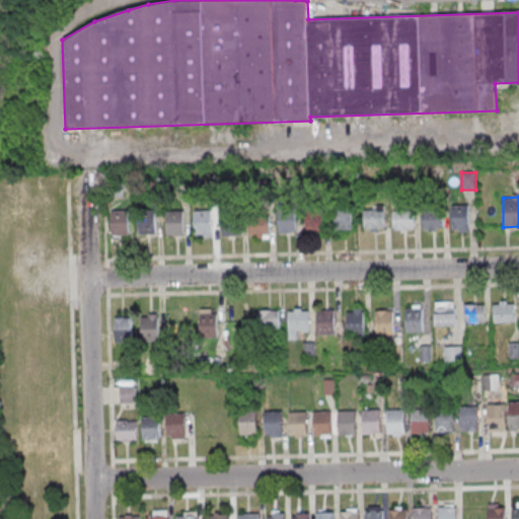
[(334,229),(352,229),(352,206),(334,206),(334,229)]
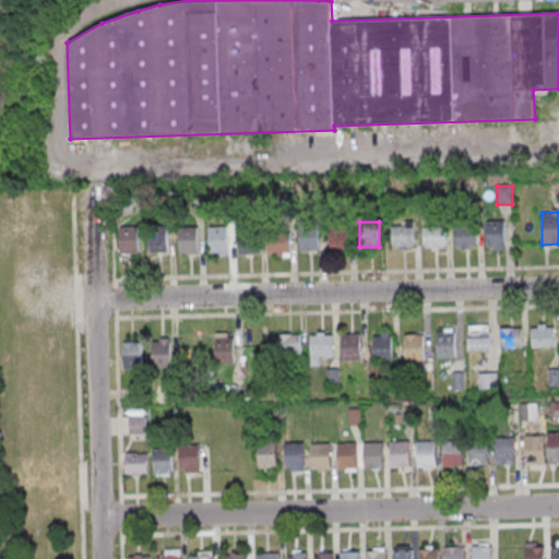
[(414,249),(414,222),(392,222),(392,249),(414,249)]
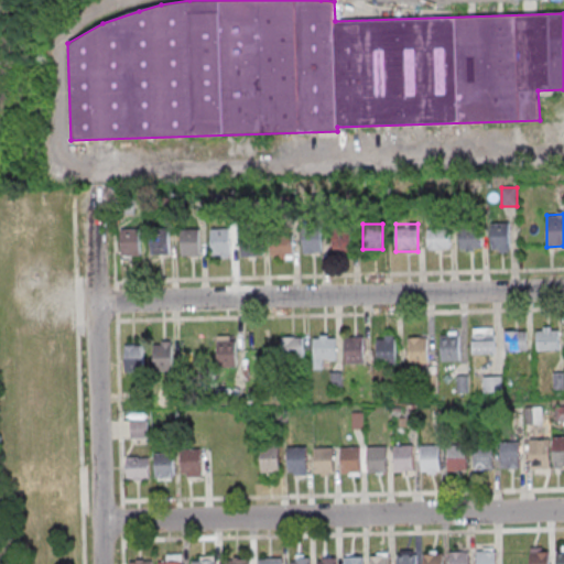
[(491,226),(510,225),(510,252),(491,252),(491,226)]
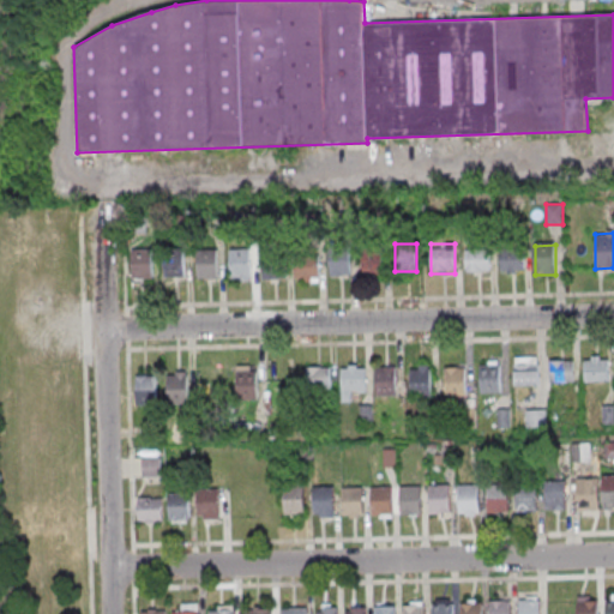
[(464,271),(489,271),(489,248),(464,248),(464,271)]
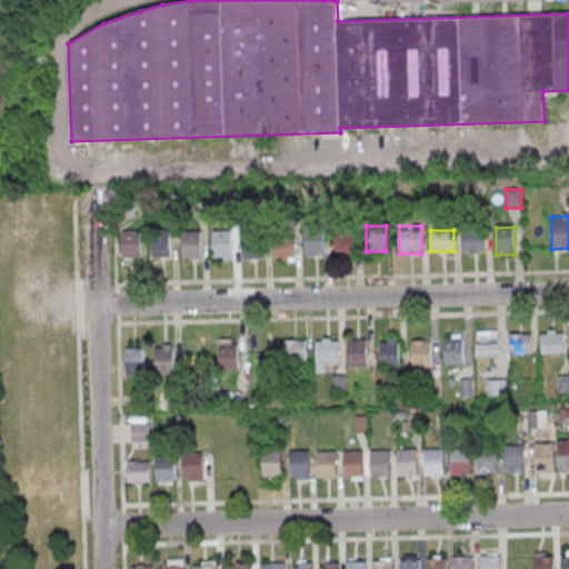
[(142,231),(121,231),(121,257),(142,257),(142,231)]
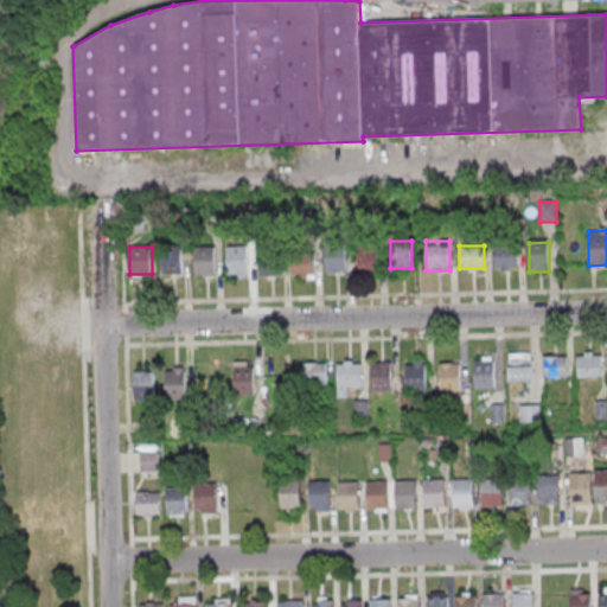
[(215,247),(195,247),(195,275),(215,275),(215,247)]
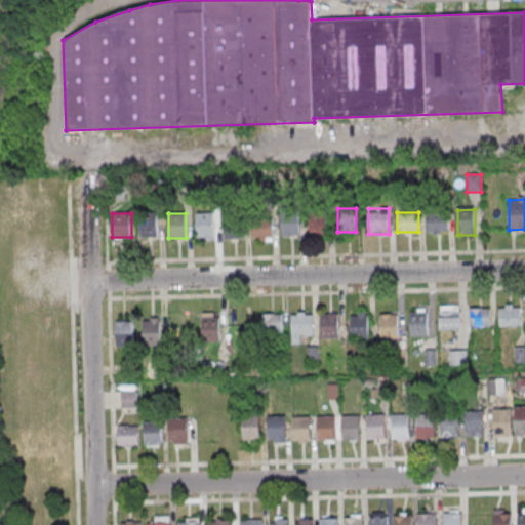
[(214,213),(197,213),(197,238),(214,238),(214,213)]
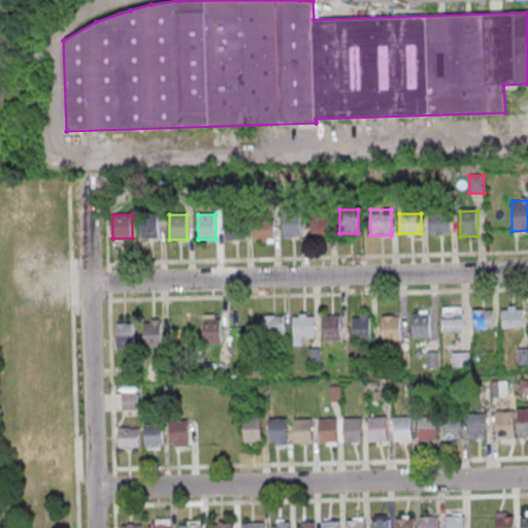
[(159,237),(159,217),(141,217),(141,237),(159,237)]
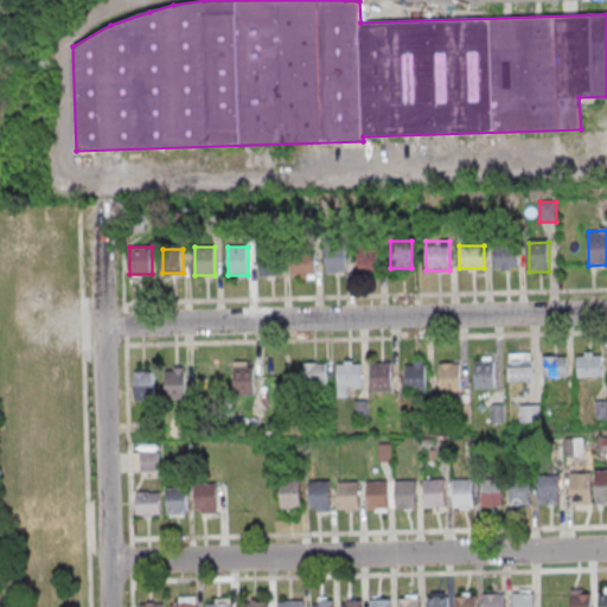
[(358,249),(358,270),(379,270),(379,249),(358,249)]
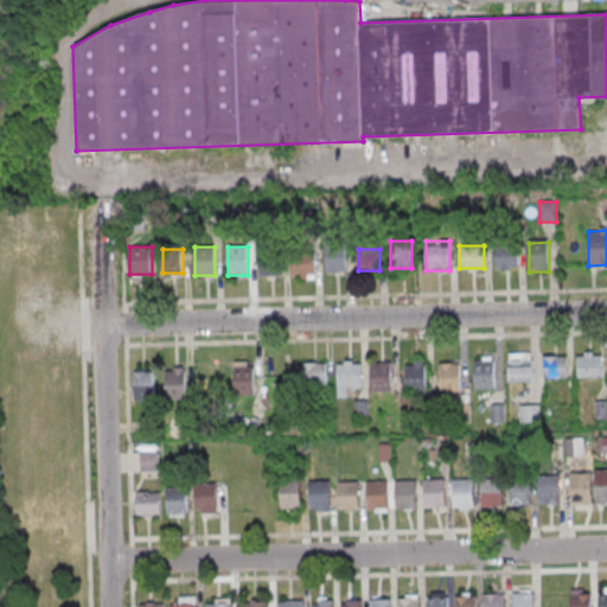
[(494,270),(517,270),(518,249),(494,249),(494,270)]
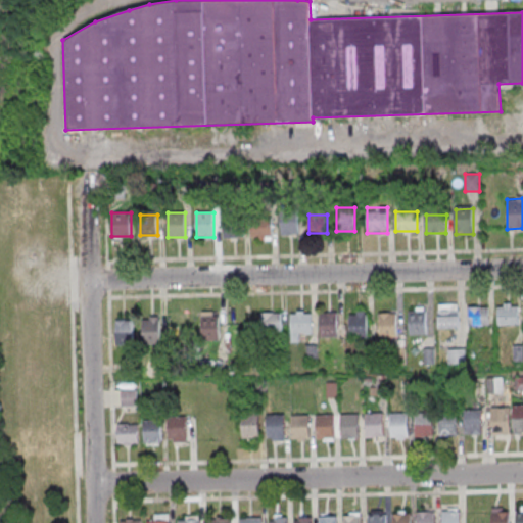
[(280,216),(280,234),(297,234),(297,216),(280,216)]
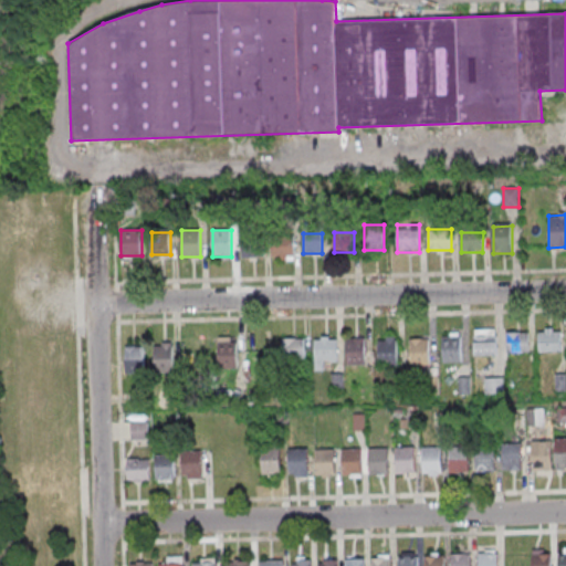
[(261,236),(240,236),(240,257),(261,257),(261,236)]
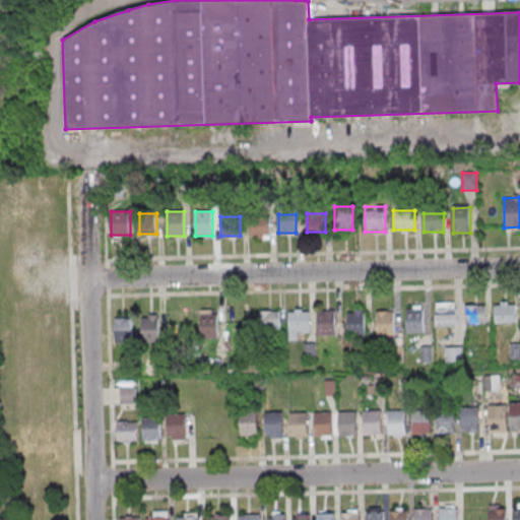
[(270,238),(270,218),(250,218),(250,238),(270,238)]
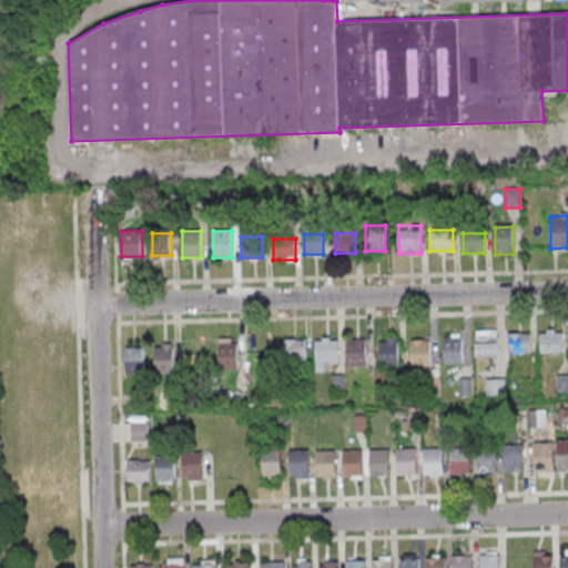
[(476,356),(498,356),(498,330),(476,330),(476,356)]
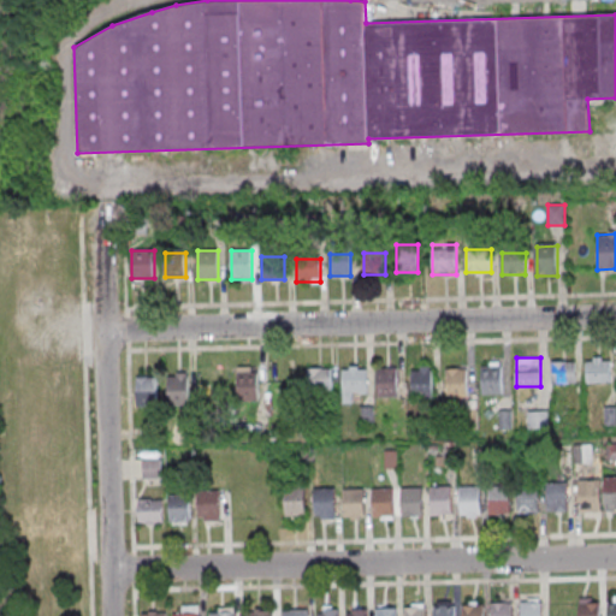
[(585,383),(610,383),(610,357),(585,357),(585,383)]
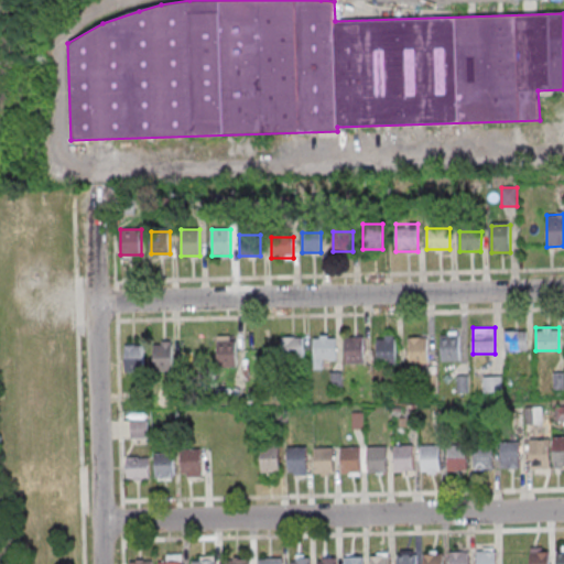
[(527,331),(503,331),(503,350),(527,350),(527,331)]
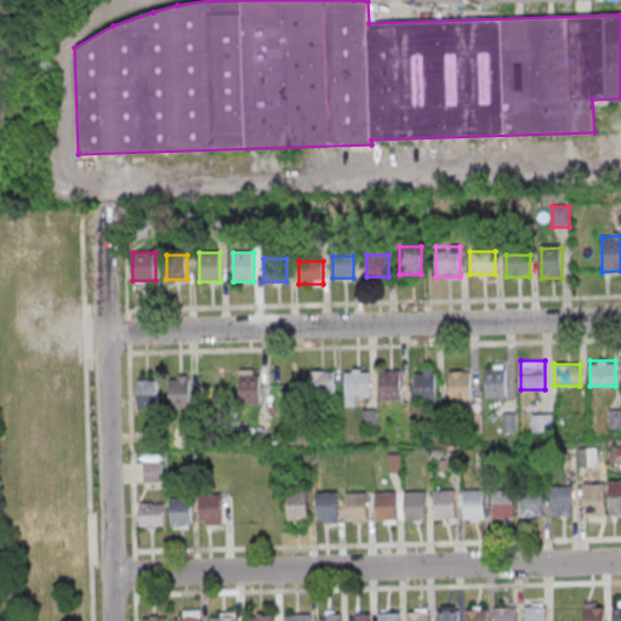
[(370,369),(345,369),(345,405),(355,405),(355,396),(370,396),(370,369)]
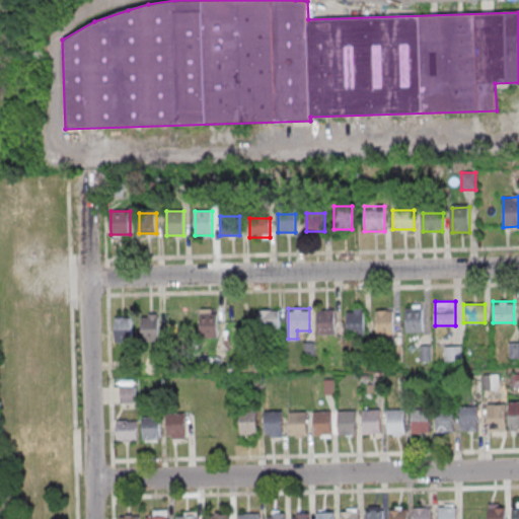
[(258,328),(279,328),(279,309),(258,309),(258,328)]
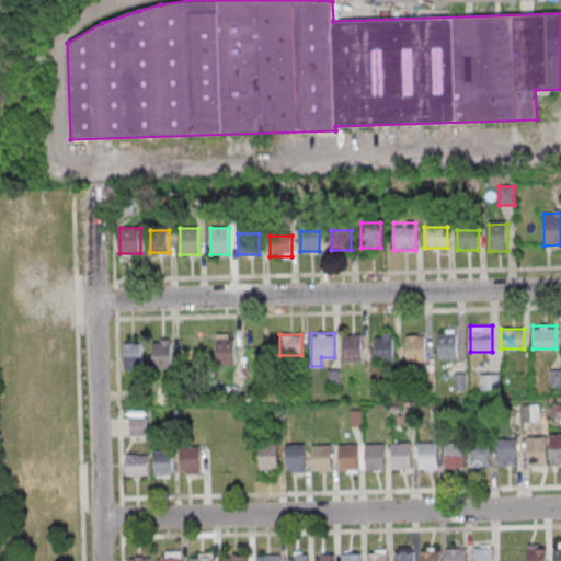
[(438,336),(457,336),(458,363),(439,363),(438,336)]
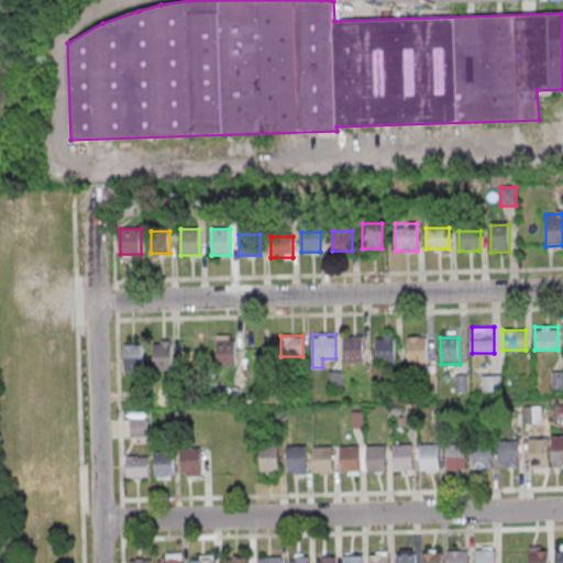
[(345,340),(364,340),(365,366),(346,367),(345,340)]
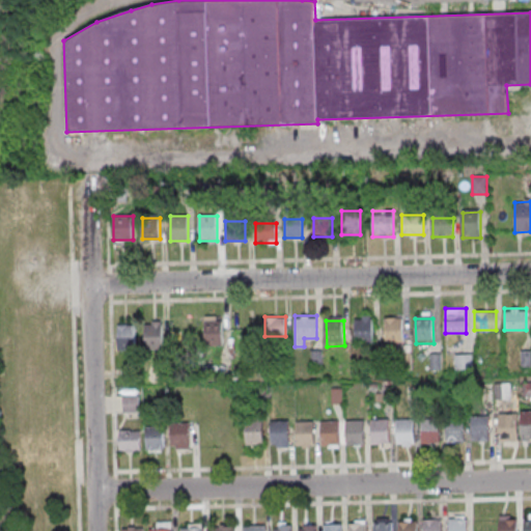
[(386,320),(403,320),(404,345),(387,346),(386,320)]
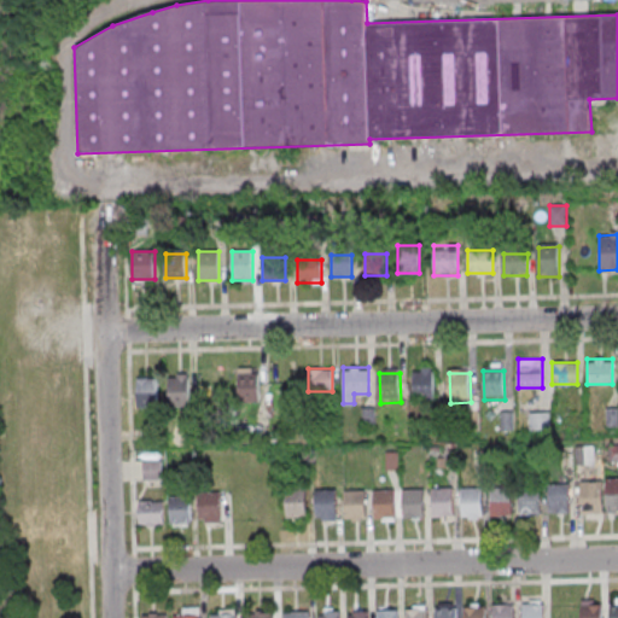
[(414,374),(435,374),(436,403),(415,404),(414,374)]
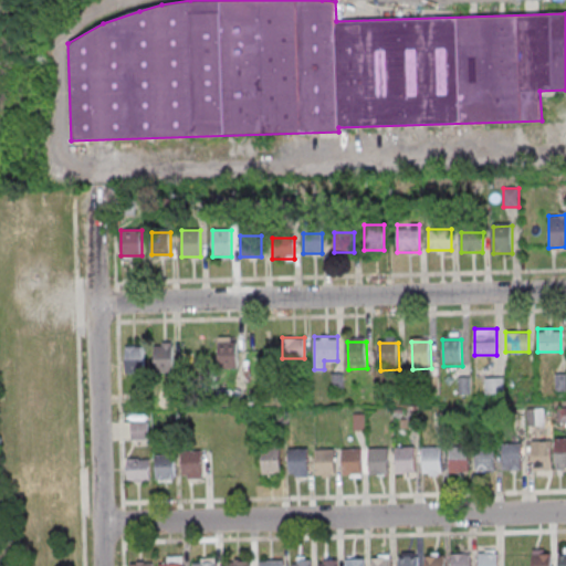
[(219,346),(238,345),(239,373),(220,373),(219,346)]
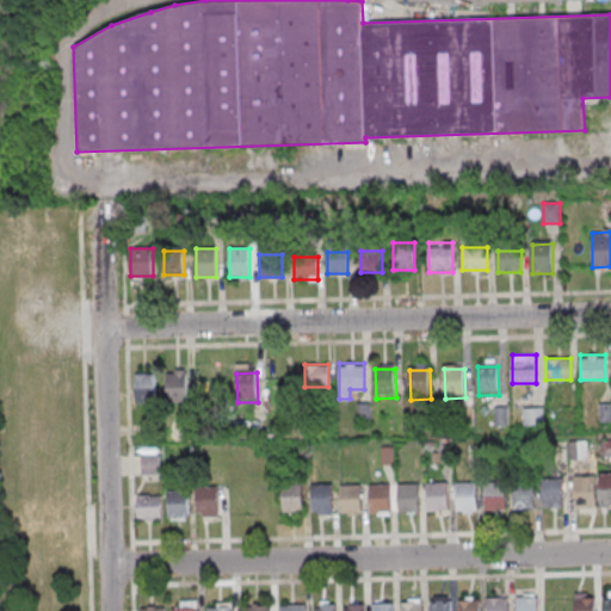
[(167,376),(187,376),(189,405),(168,406),(167,376)]
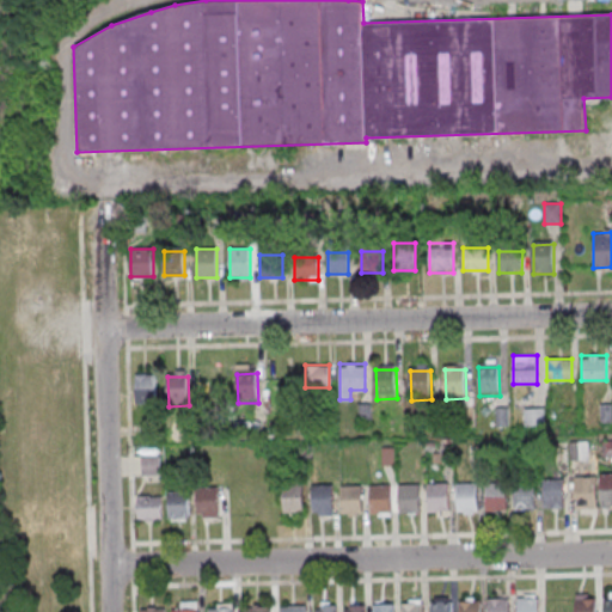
[(136,379),(157,378),(158,408),(138,408),(136,379)]
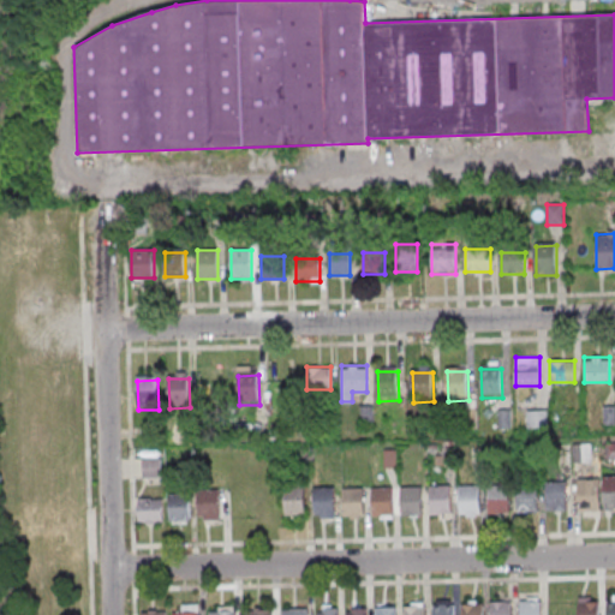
[(574,447),(574,460),(589,460),(589,447),(574,447)]
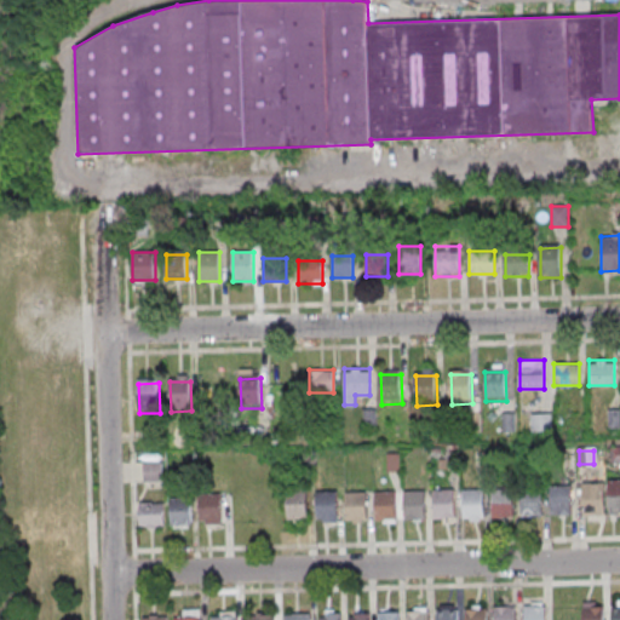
[(162,483),(162,463),(142,463),(142,483),(162,483)]
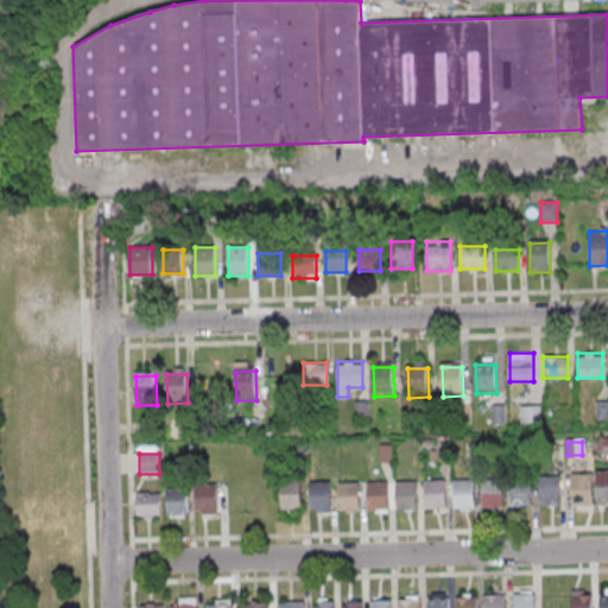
[(596,475),(607,475),(607,504),(597,504),(596,475)]
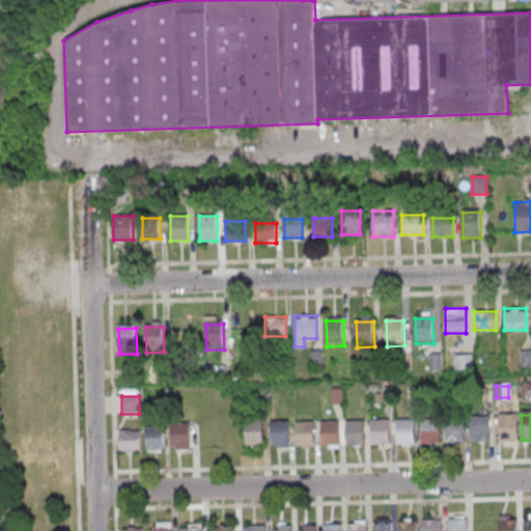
[(499,419),(518,418),(518,444),(500,444),(499,419)]
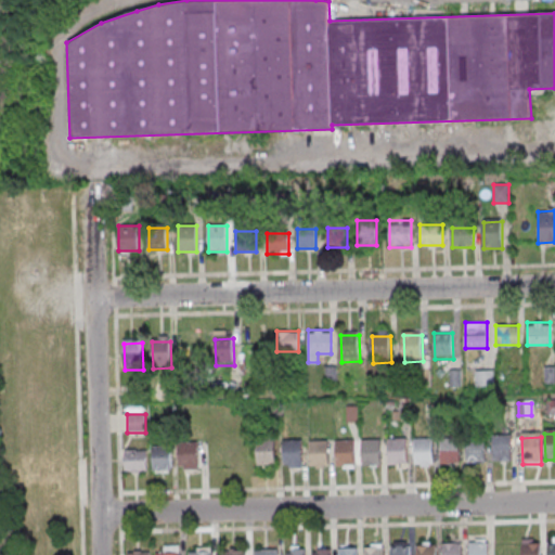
[(492,439),(511,438),(512,465),(493,465),(492,439)]
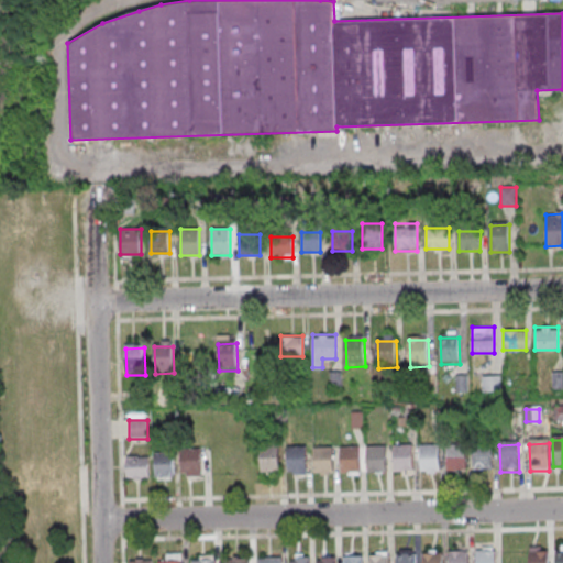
[(473,445),(492,445),(493,472),(474,473),(473,445)]
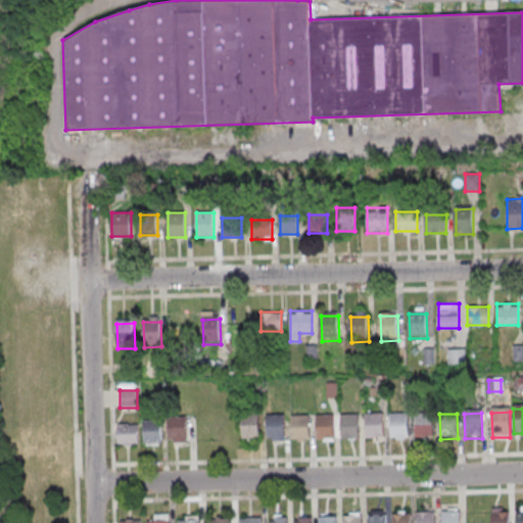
[(415,416),(432,416),(432,440),(415,440),(415,416)]
